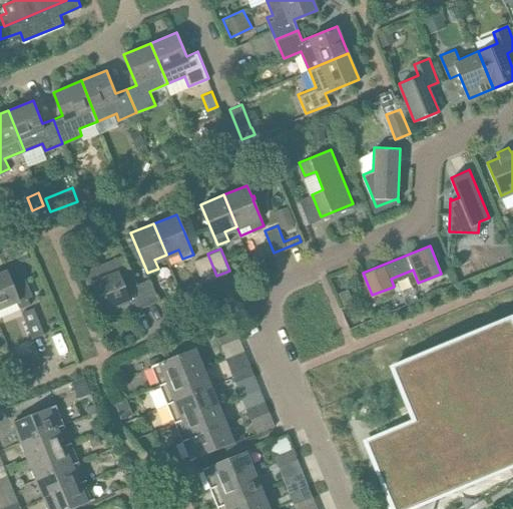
[(146,305),(136,283),(124,253),(84,271),(89,284),(92,282),(104,310),(128,300),(133,310),(146,305)]
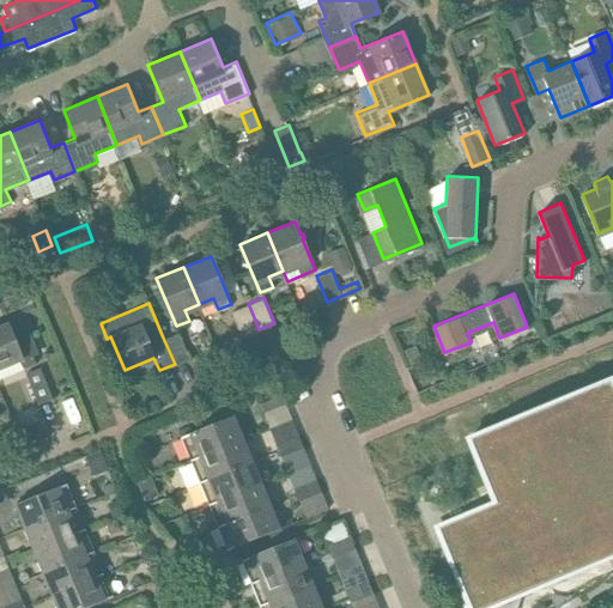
[(242,336),(259,329),(248,303),(231,310),(242,336)]
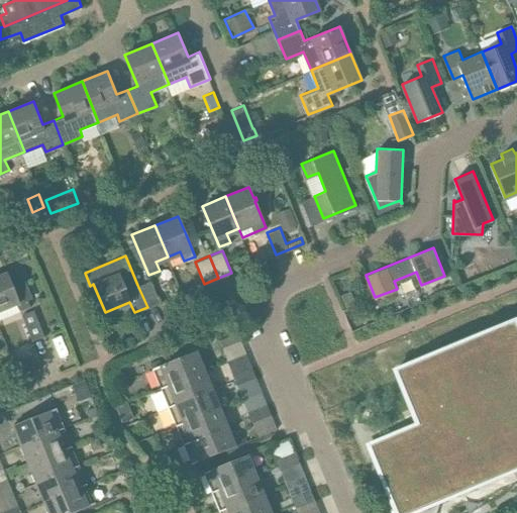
[(17,272),(8,276),(6,272),(0,274),(0,308),(17,302),(20,309),(30,305),(28,298),(31,296),(24,278),(20,279),(17,272)]
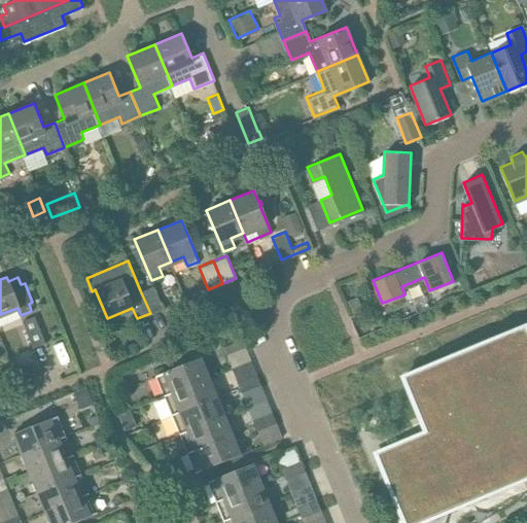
[(140,290),(150,313),(164,308),(154,284),(140,290)]
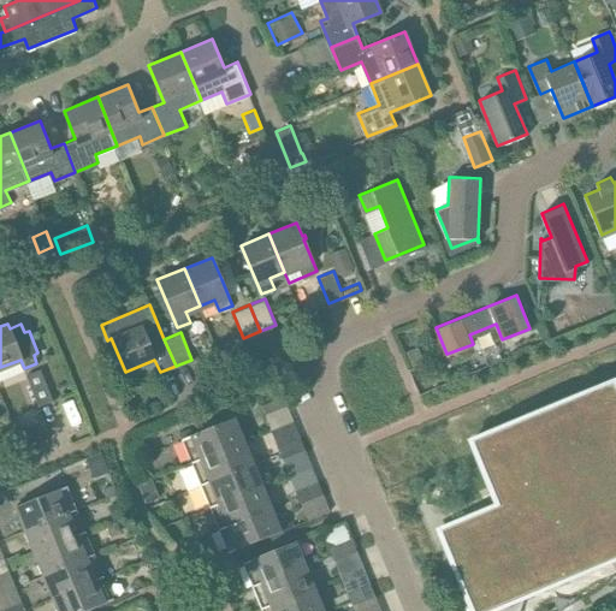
[(414,368),(425,363),(418,345),(407,349),(414,368)]
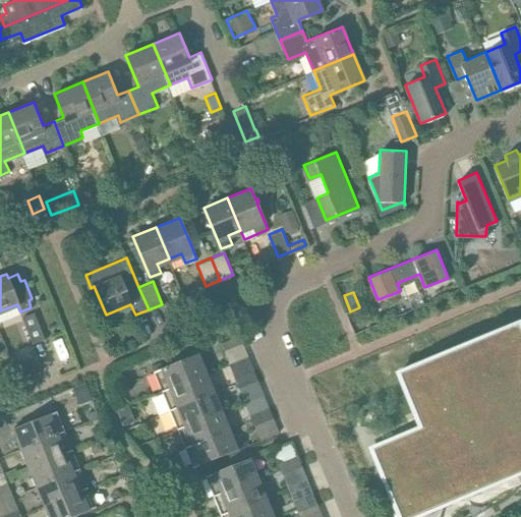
[(35,310),(22,316),(33,342),(45,337),(35,310)]
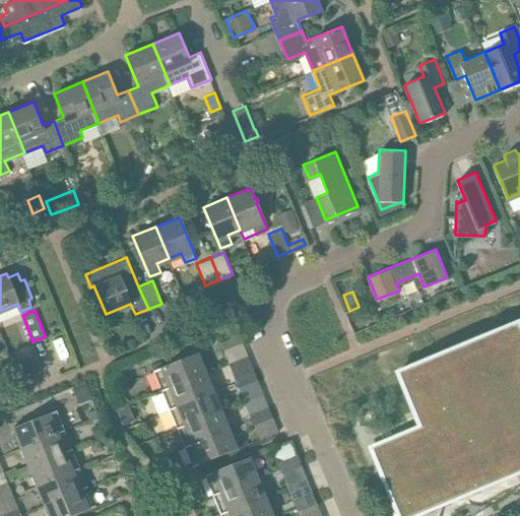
[(419,424),(371,444),(400,515),(409,515),(517,471),(511,457),(519,453),(519,318),(397,370),(401,380),(419,424)]
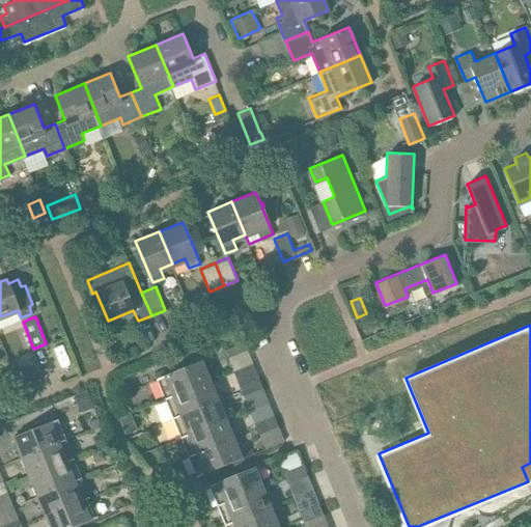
[(228,356),(247,348),(244,340),(225,348),(228,356)]
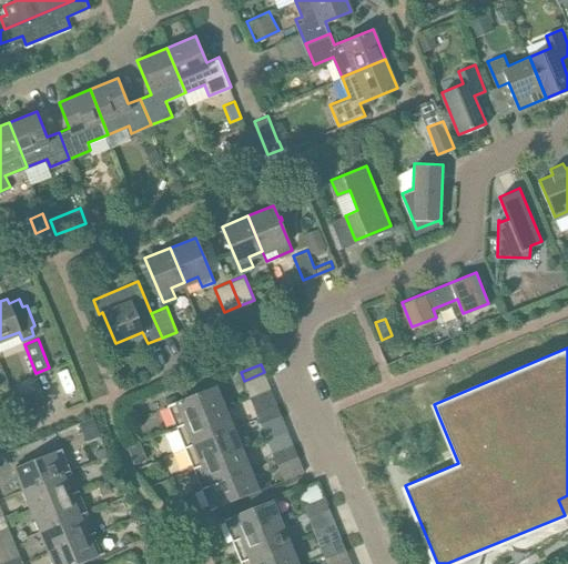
[(176,425),(225,405),(216,383),(168,403),(176,425)]
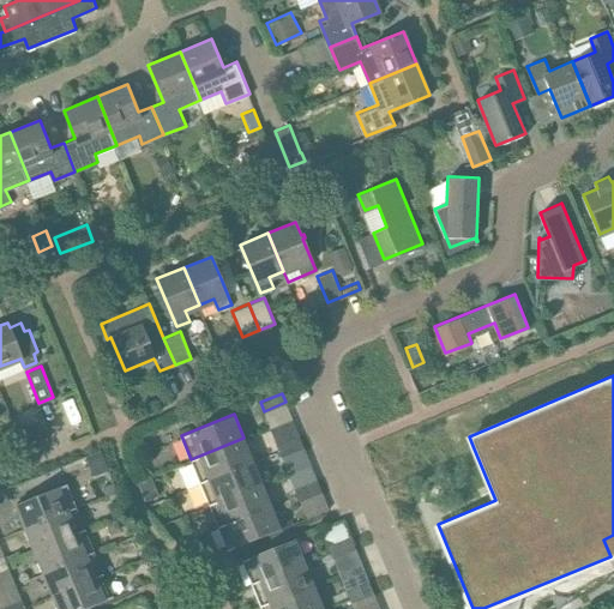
[(293,451),(304,446),(299,434),(288,438),(293,451)]
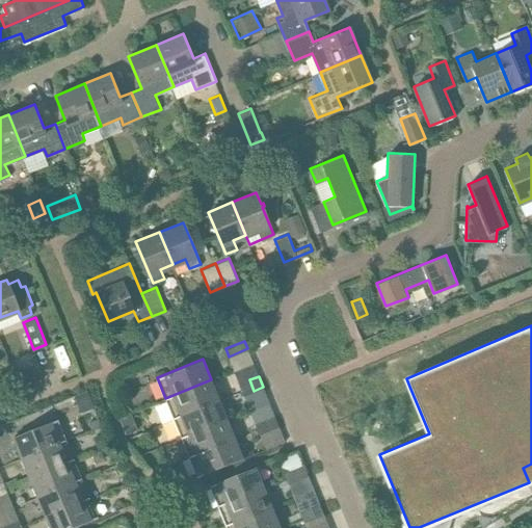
[(174,417),(219,398),(211,379),(165,398),(174,417)]
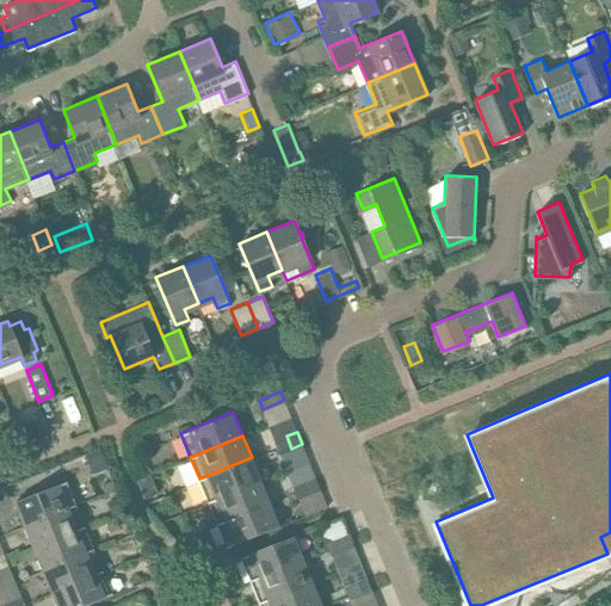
[(281,453),(291,449),(287,436),(276,440),(281,453)]
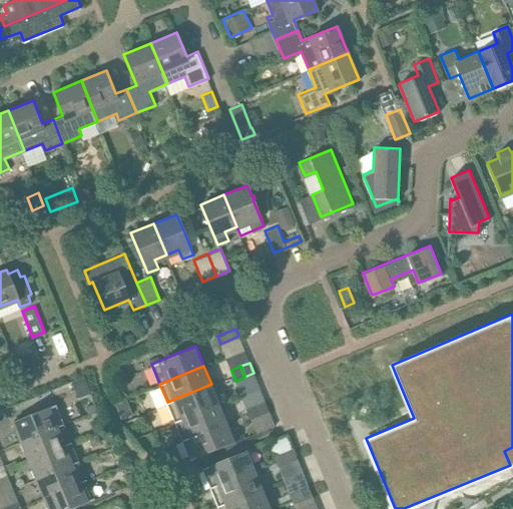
[(174,421),(219,403),(211,384),(167,402),(174,421)]
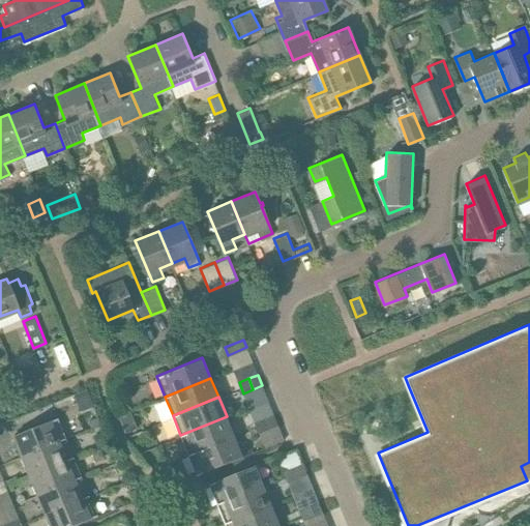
[(268,428),(277,424),(273,412),(264,416),(268,428)]
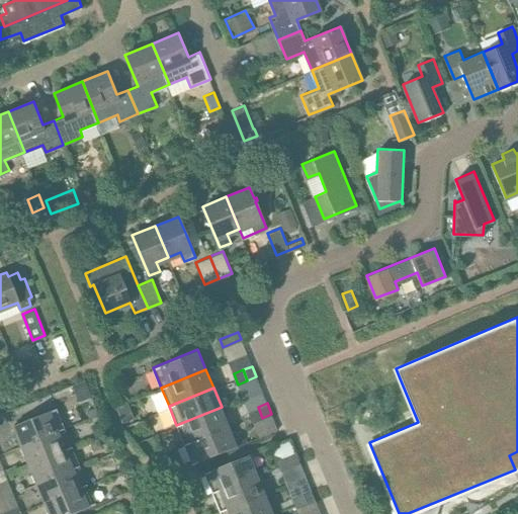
[(20,444),(65,426),(57,407),(12,425),(20,444)]
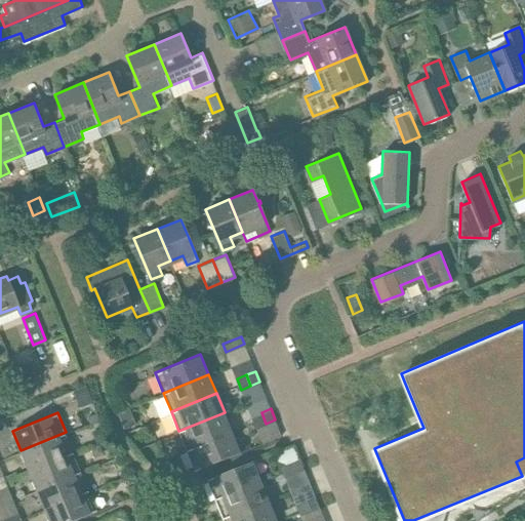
[(187,449),(232,431),(225,412),(178,431),(187,449)]
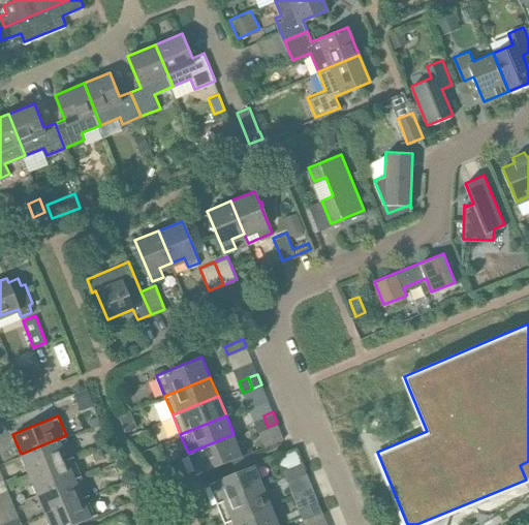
[(258,431),(268,427),(263,415),(254,420),(258,431)]
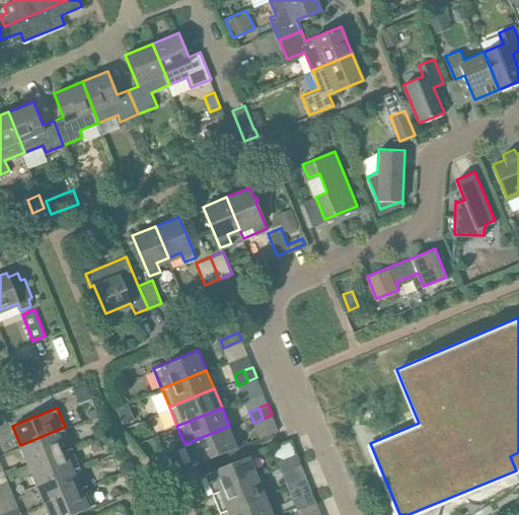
[(193,464),(237,446),(229,426),(184,444),(193,464)]
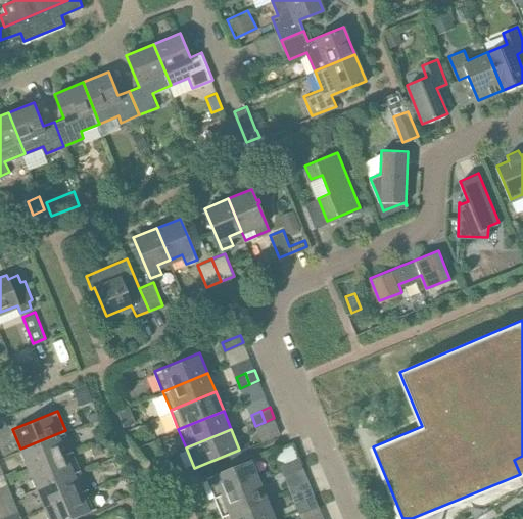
[(28,468),(73,450),(65,430),(20,449),(28,468)]
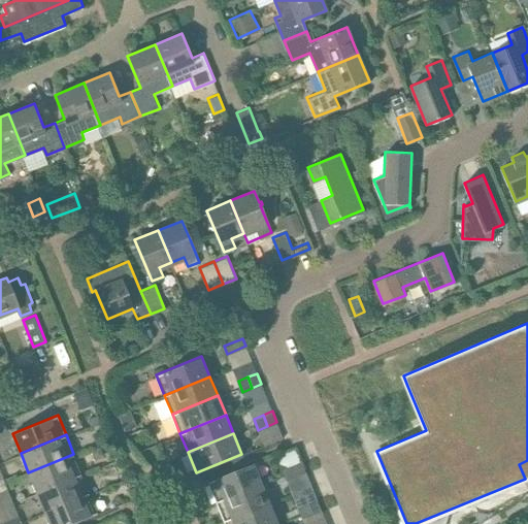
[(36,491),(81,472),(73,454),(28,472),(36,491)]
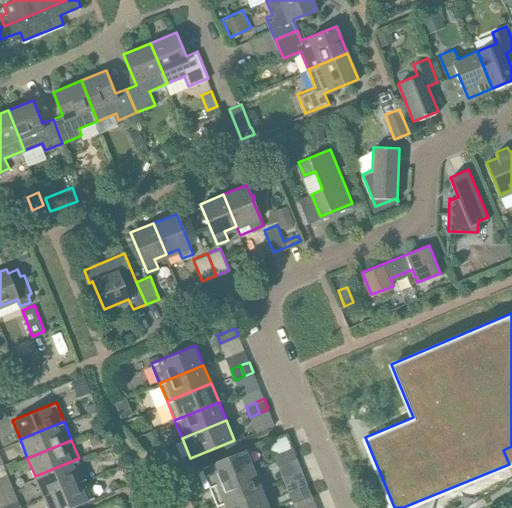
[(287,460),(297,456),(292,445),(283,449),(287,460)]
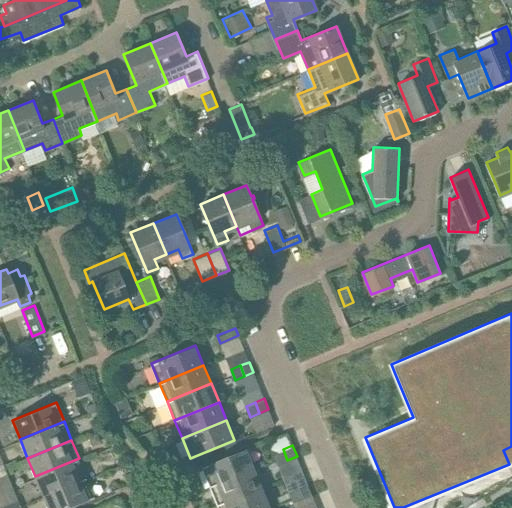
[(210,485),(254,467),(246,448),(202,466),(210,485)]
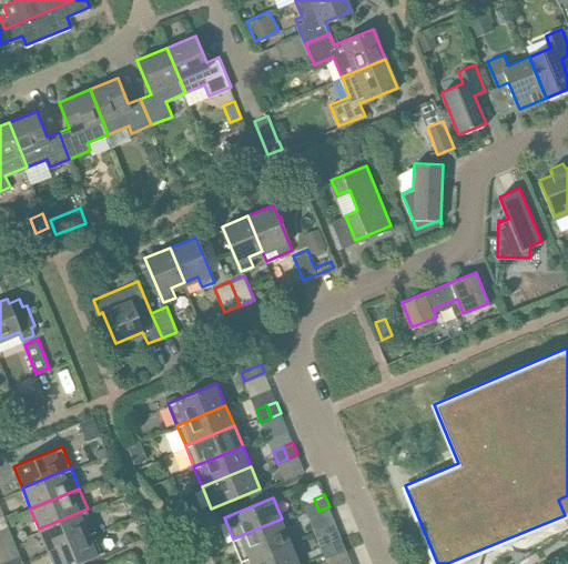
[(308,515),(318,511),(314,499),(304,503),(308,515)]
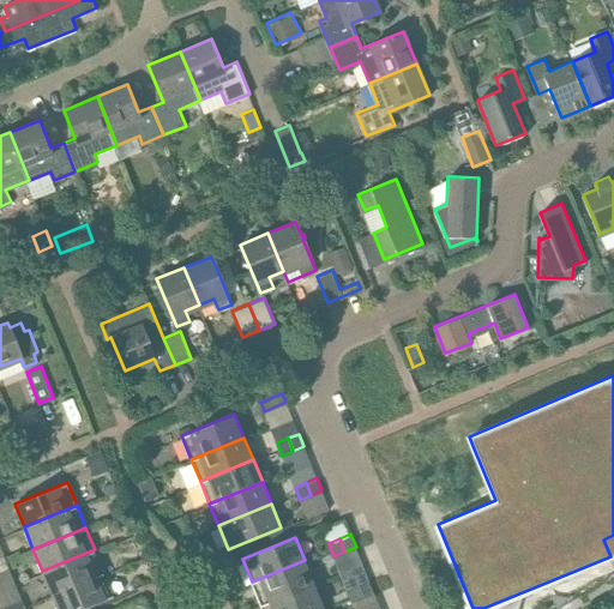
[(50,594),(104,572),(95,549),(42,571),(50,594)]
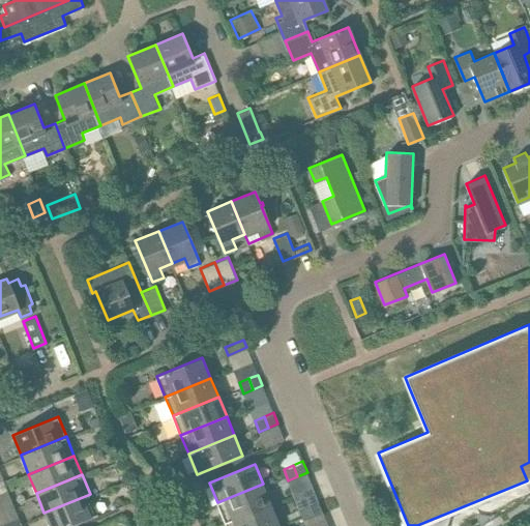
[(225,522),(271,503),(263,484),(217,502),(225,522)]
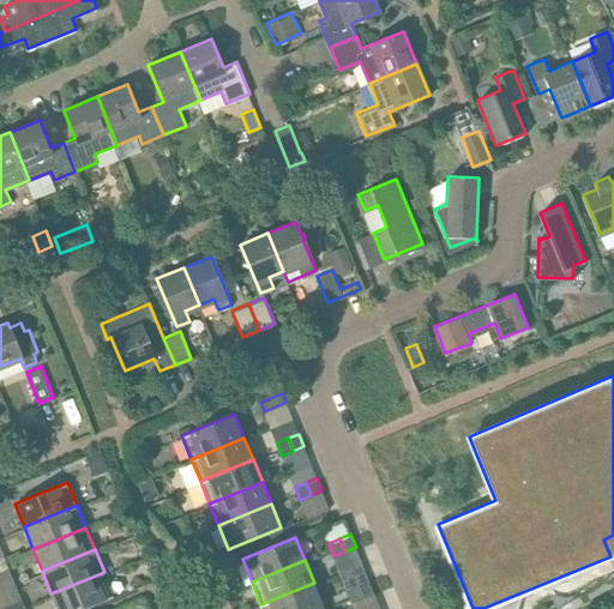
[(104,572),(50,594),(56,608),(79,608),(114,595),(104,572)]
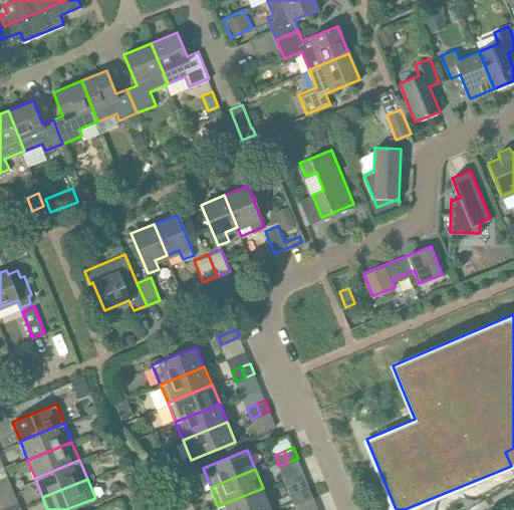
[(303,499),(313,495),(308,484),(299,488),(303,499)]
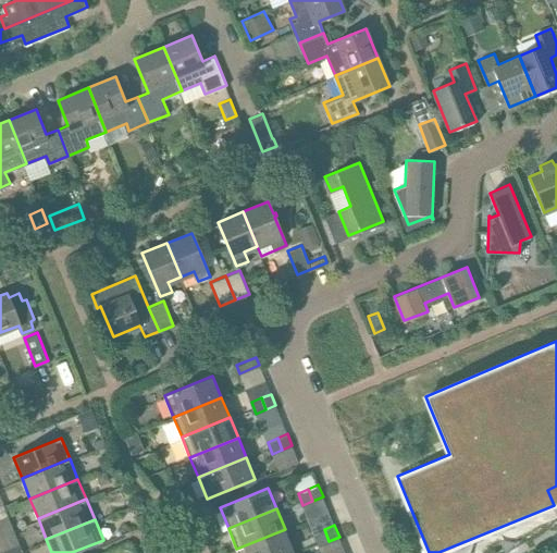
[(238,552),(283,552),(293,549),(285,529),(236,549),(238,552)]
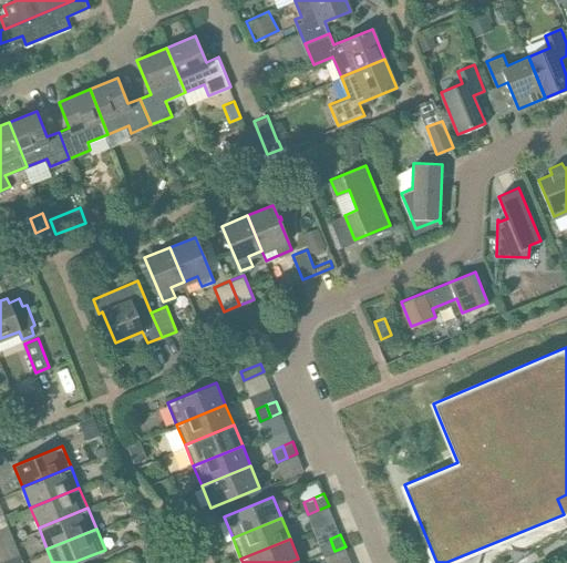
[(325,555),(334,551),(330,539),(320,543),(325,555)]
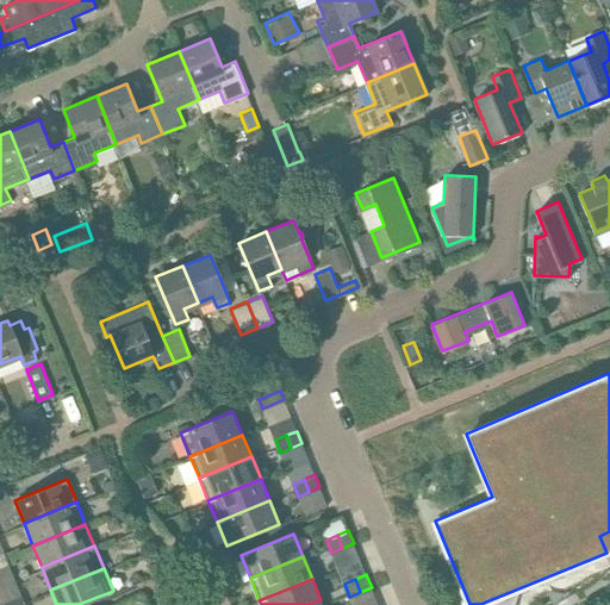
[(11,598),(13,604),(26,604),(22,593),(11,598)]
